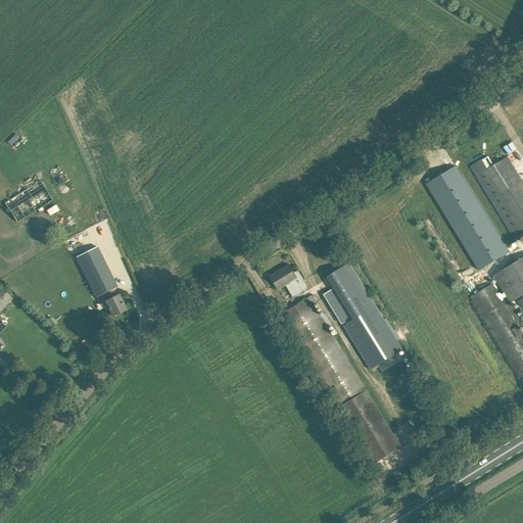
[(480,159),(469,167),(514,240),(519,237),(522,234),(522,181),(508,156),(486,170),(480,159)]
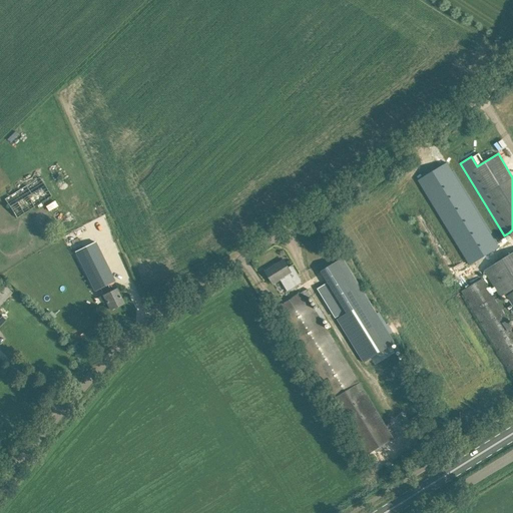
[(492,236),(448,163),(418,180),(463,254),(470,266),(499,247),(492,236)]
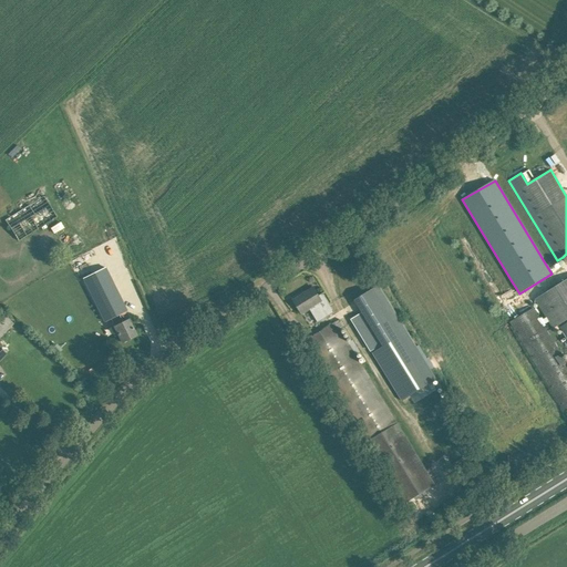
[(43,196),(6,220),(19,240),(57,216),(43,196)]
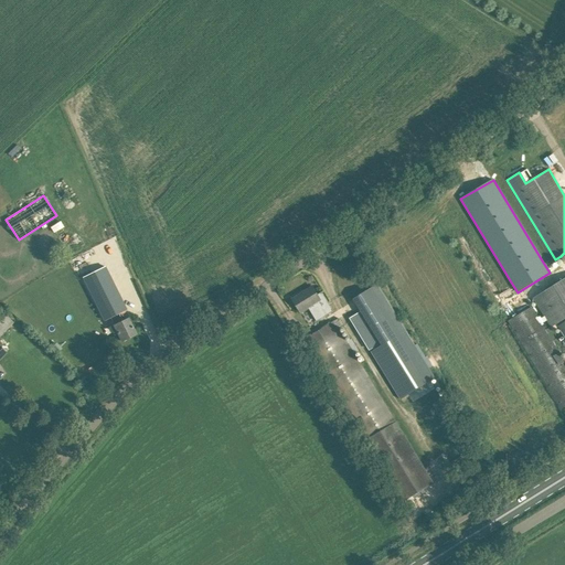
[(61,221),(50,227),(54,233),(64,227),(61,221)]
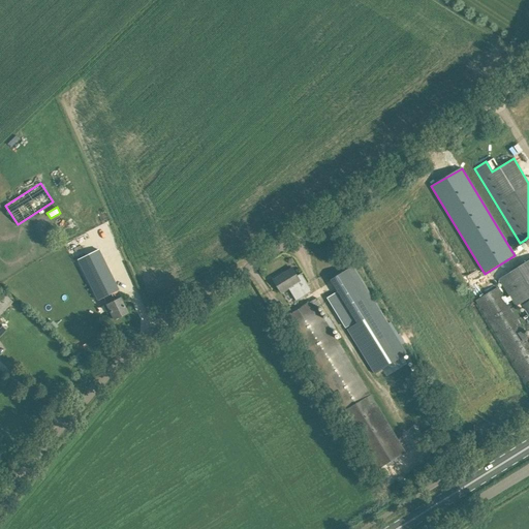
[(113,260),(107,249),(106,250),(104,247),(99,250),(106,263),(113,260)]
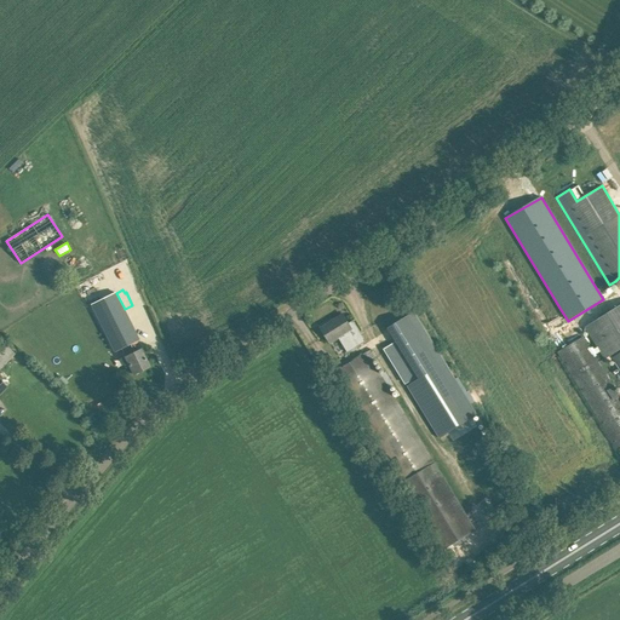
[(114,292),(90,304),(114,351),(120,349),(133,374),(149,367),(141,349),(135,352),(130,344),(138,339),(133,328),(114,292)]
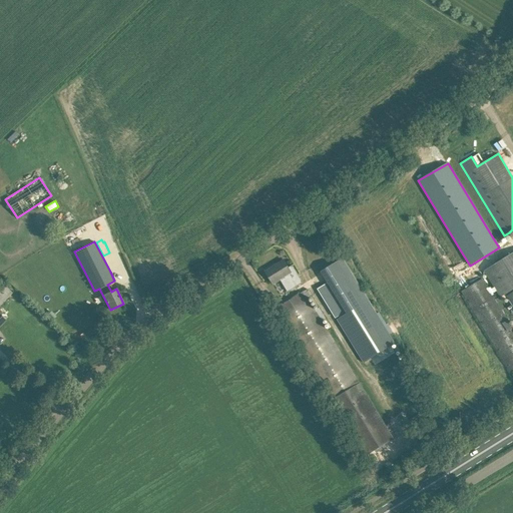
[(483,279),(462,292),(512,374),(512,329),(512,328),(509,322),(499,306),(498,303),(505,299),(507,297),(512,306),(512,252),(484,271),(501,297),(496,301),(483,279)]
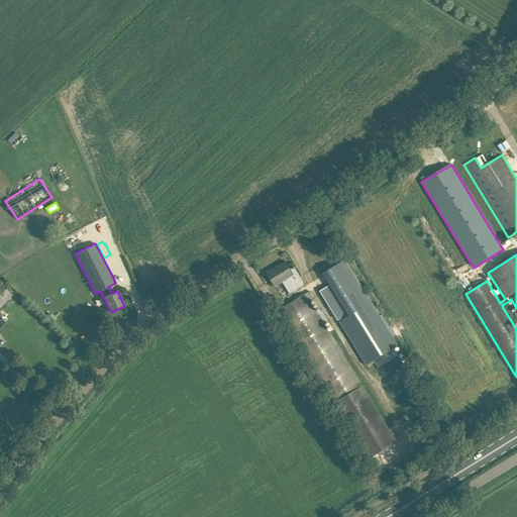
[(345,260),(324,274),(350,316),(340,322),(368,367),(399,346),(345,260)]
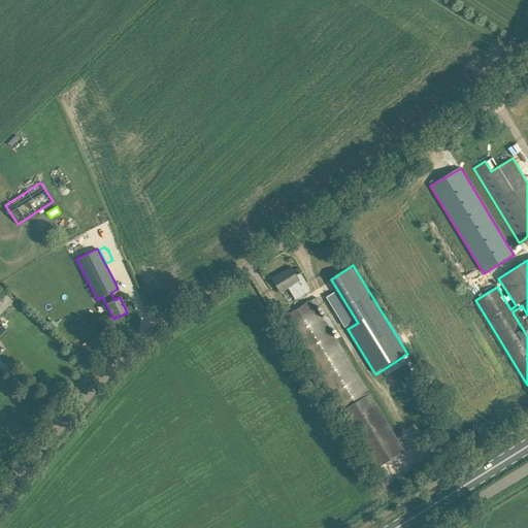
[(292,267),(273,279),(282,292),(289,288),(296,300),(311,291),(301,272),(297,275),(292,267)]
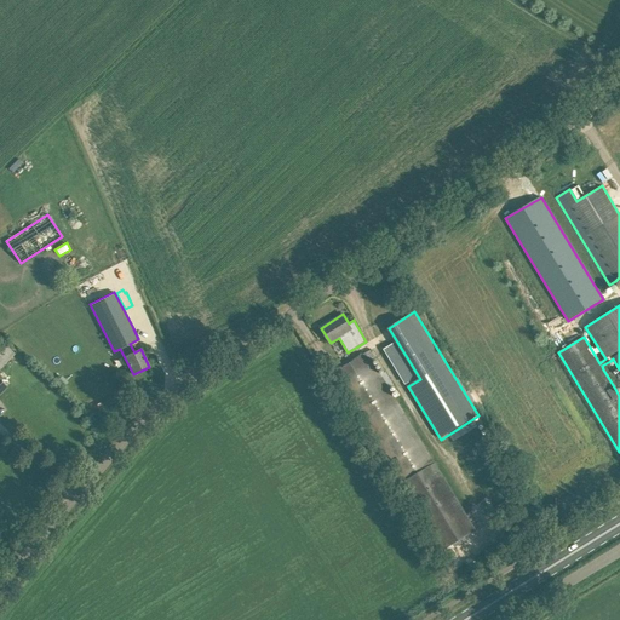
[(0,339),(0,368),(15,354),(0,339)]
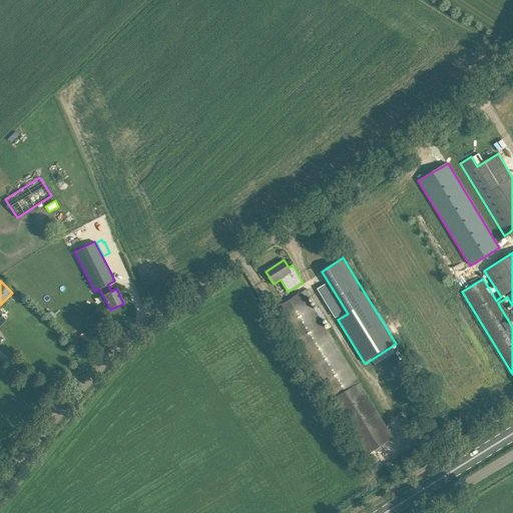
[(328,283),(318,289),(322,296),(332,290),(328,283)]
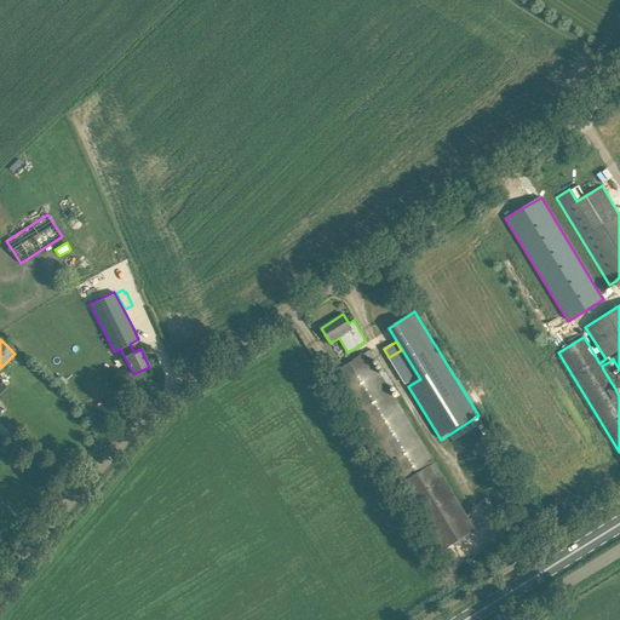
[(367,352),(333,373),(402,484),(435,464),(367,352)]
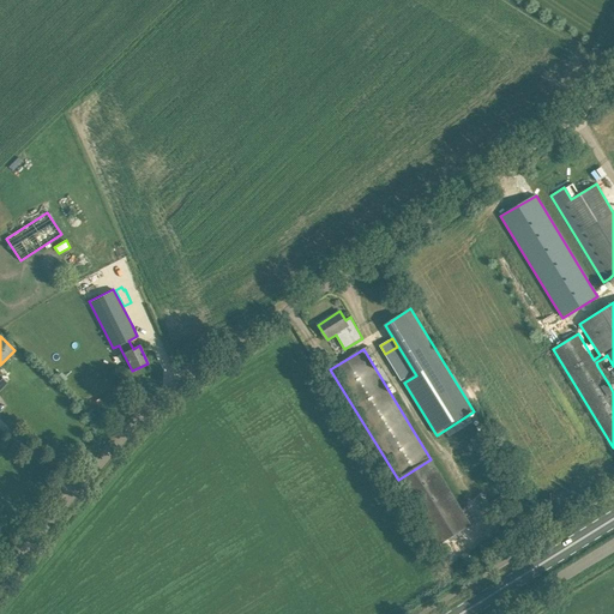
[(410,367),(398,374),(402,380),(414,373),(410,367)]
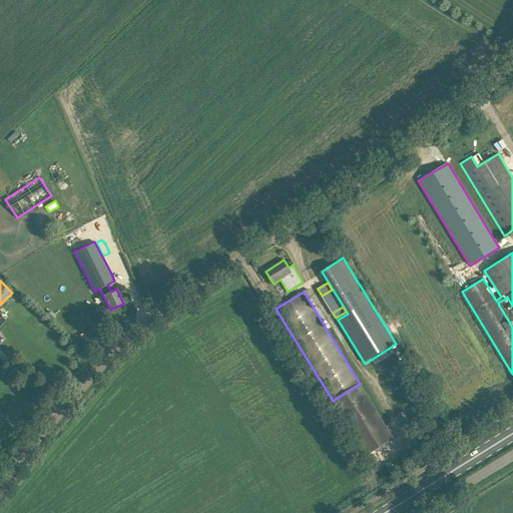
[(394,439),(360,384),(333,401),(366,455),(394,439)]
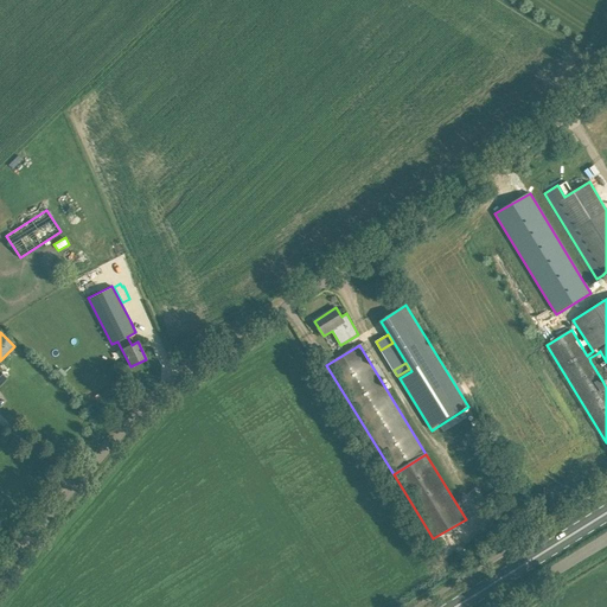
[(496,490),(484,497),(489,506),(502,498),(496,490)]
